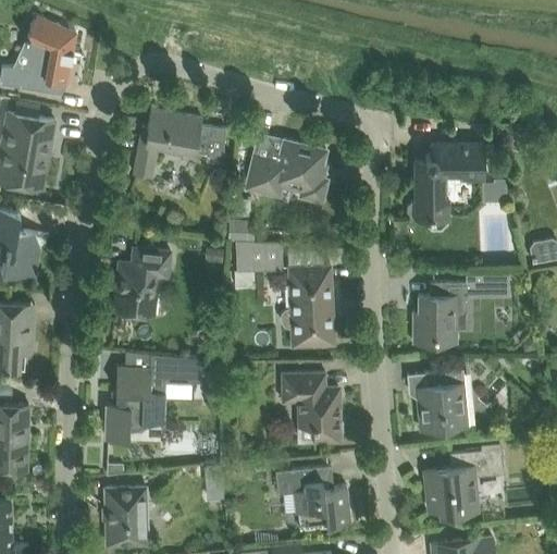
[(71,86),(75,63),(71,62),(76,34),(36,16),(13,68),(2,68),(0,78),(0,84),(61,96),(64,85),(71,86)]
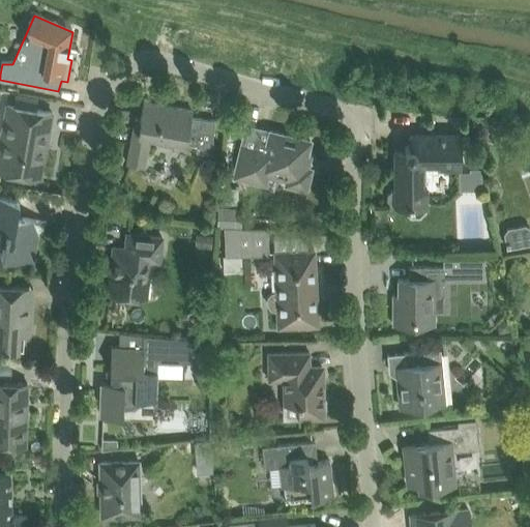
[(212,156),(215,123),(192,119),(193,113),(144,105),(140,130),(135,130),(127,167),(144,170),(149,139),(197,148),(196,154),(212,156)]
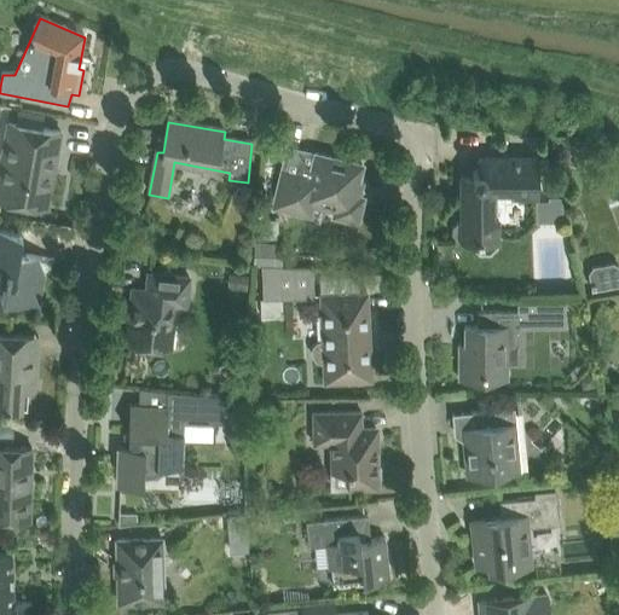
[(0,202),(47,210),(61,134),(9,125),(0,172),(0,202)]
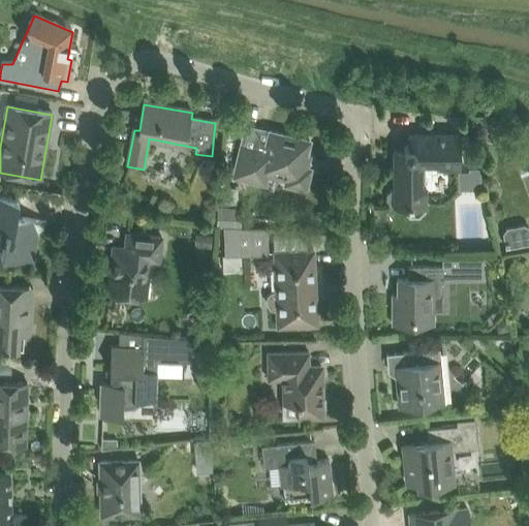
[(304,168),(310,143),(269,133),(265,152),(241,147),(237,167),(234,179),(266,186),(268,178),(285,182),(284,188),(286,188),(307,192),(311,171),(304,168)]
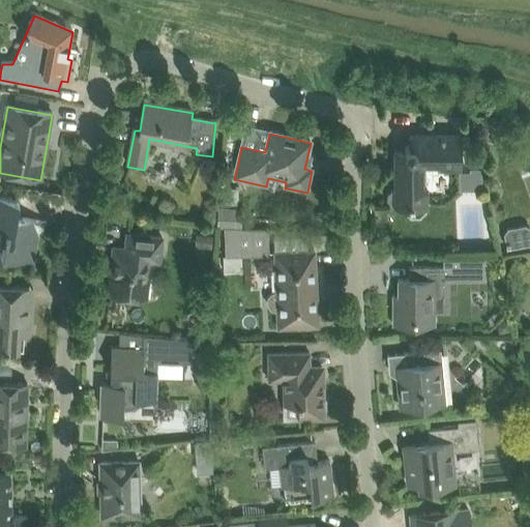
[(459,158),(459,138),(410,138),(410,148),(408,148),(405,151),(405,155),(395,155),(395,192),(392,192),(387,196),(387,202),(392,207),(404,207),(404,211),(410,218),(419,218),(427,211),(425,170),(459,170),(459,158)]
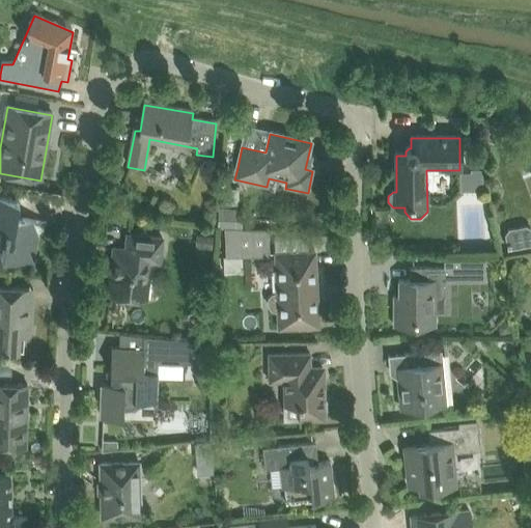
[(475,139),(466,139),(466,149),(475,149),(475,139)]
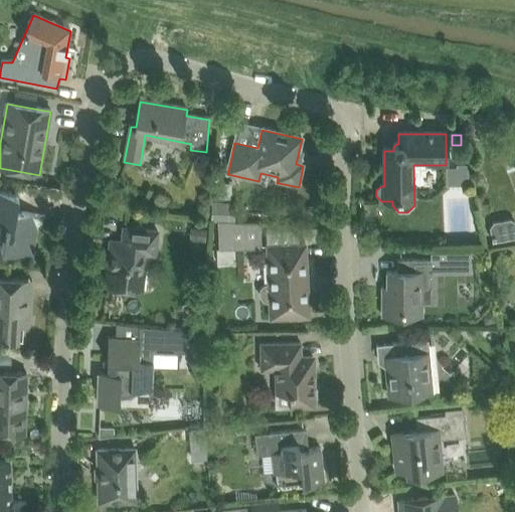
[(452,160),(463,159),(462,146),(450,147),(452,160)]
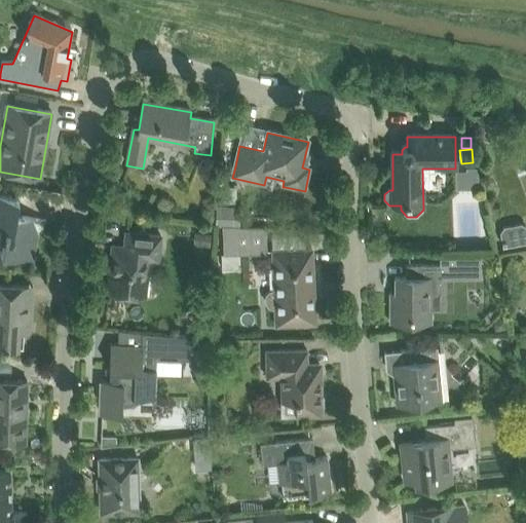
[(478,190),(478,170),(466,170),(466,173),(466,191),(478,190)]
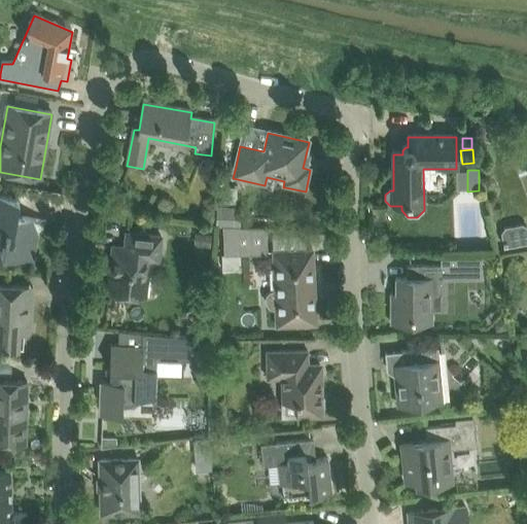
[(33,262),(37,235),(46,224),(46,223),(15,217),(19,200),(0,196),(0,252),(1,252),(1,256),(33,262)]
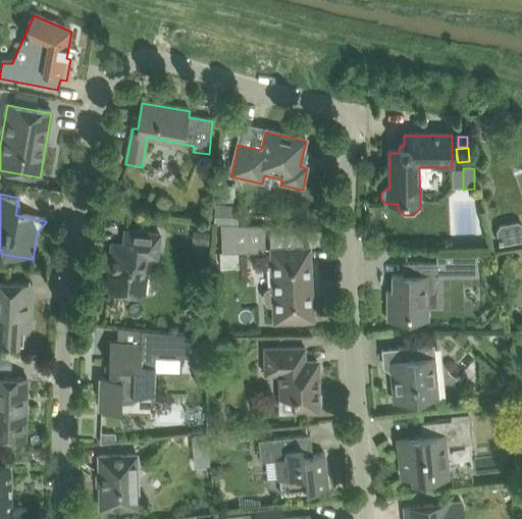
[(214,207),(214,226),(220,226),(238,227),(239,208),(214,207)]
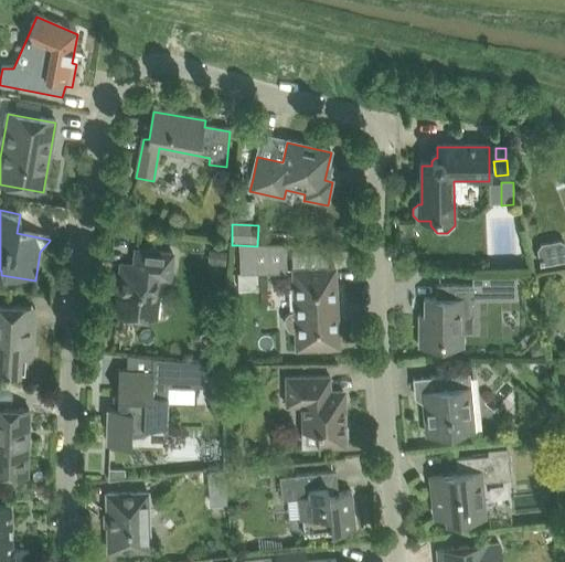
[(545,267),(564,263),(564,241),(541,246),(545,267)]
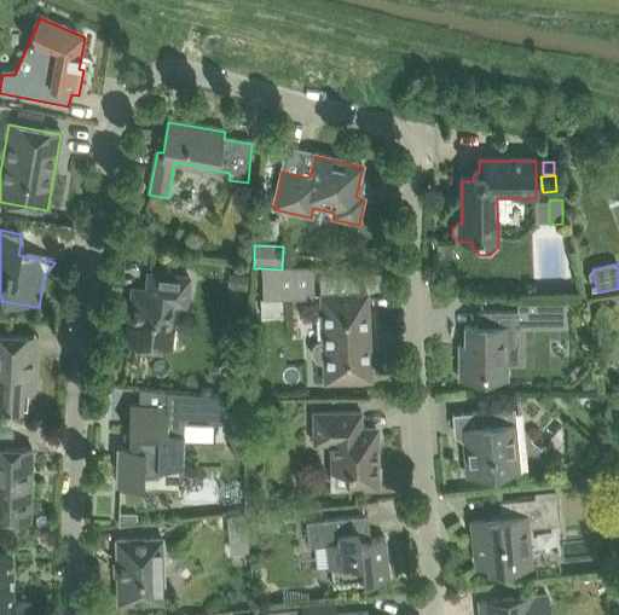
[(264,301),(314,299),(313,270),(262,270),(264,301)]
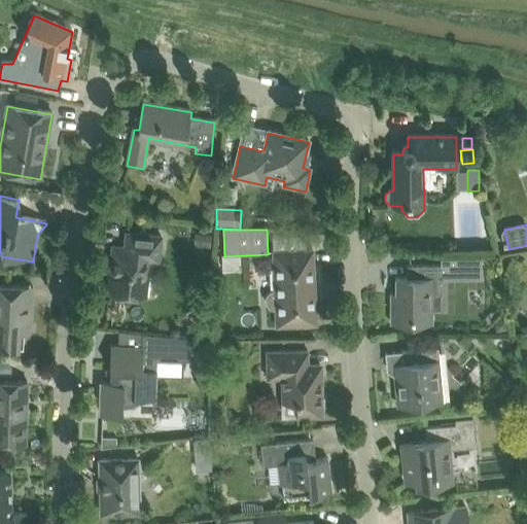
[(111,260),(108,294),(129,298),(145,299),(149,263),(159,264),(161,239),(147,237),(127,235),(126,249),(118,248),(112,248),(111,260)]
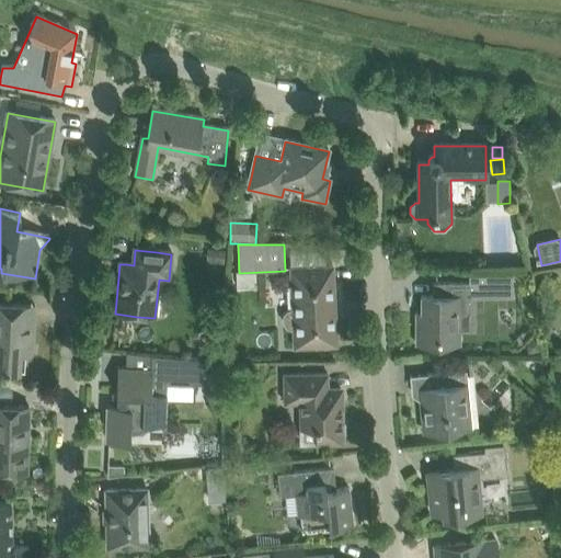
[(208,250),(206,263),(222,265),(225,251),(208,250)]
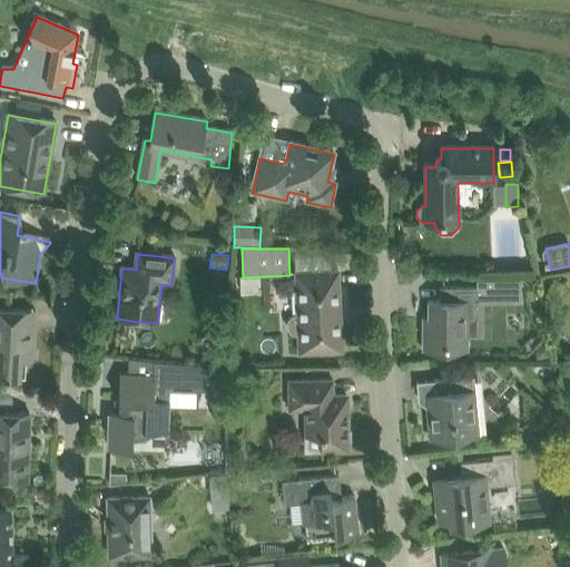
[(298,354),(320,354),(342,353),(338,272),(295,274),(297,316),(295,316),(293,318),(292,319),(291,320),(290,321),(288,322),(287,324),(287,326),(287,328),(288,330),(288,331),(290,333),(291,334),(293,335),(294,335),(296,336),(297,336),(298,354)]
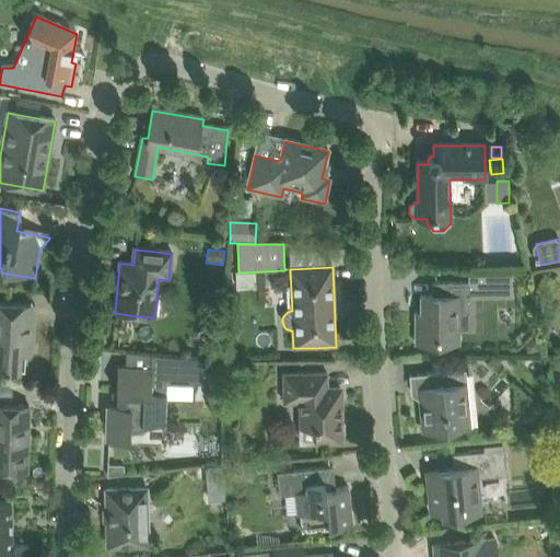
[(432,298),(420,298),(420,314),(416,314),(416,325),(416,327),(416,346),(458,346),(459,346),(459,332),(454,326),(454,315),(458,315),(459,315),(461,314),(464,314),(469,309),(469,305),(469,299),(475,299),(512,299),(512,277),(469,277),(468,277),(468,285),(432,285),(432,298)]
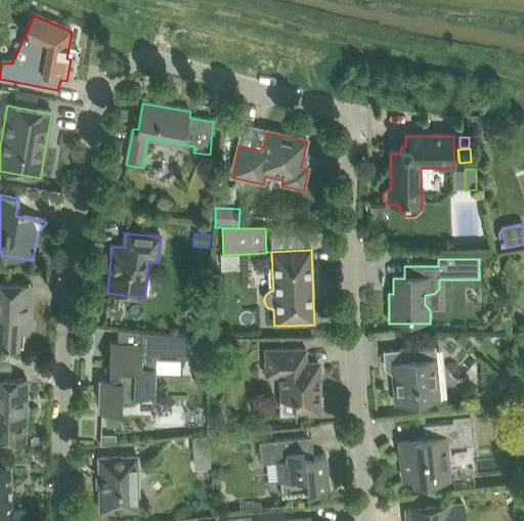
[(30,333),(31,308),(27,307),(29,287),(0,285),(0,346),(23,348),(24,332),(30,333)]
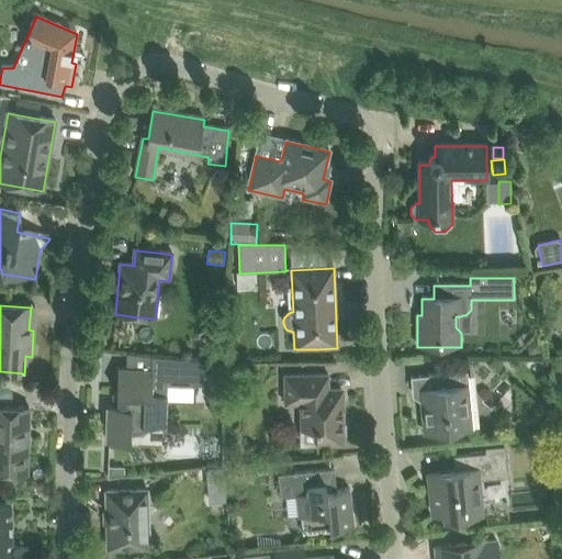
[(531,342),(527,347),(528,355),(541,355),(539,341),(531,342)]
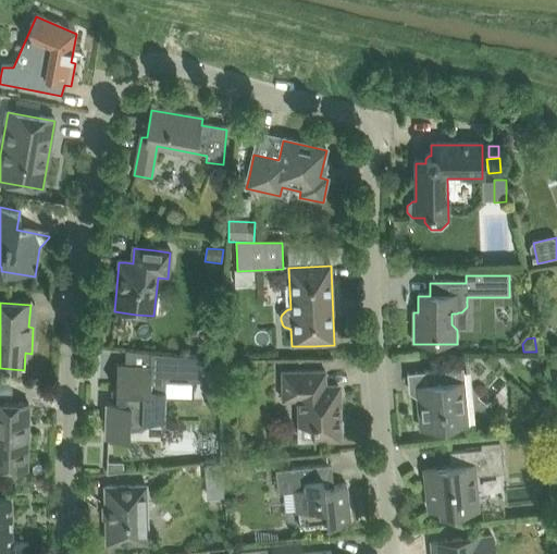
[(108,404),(107,440),(128,441),(128,431),(141,431),(150,423),(162,423),(163,393),(162,393),(163,382),(207,383),(207,372),(207,360),(151,356),(151,368),(139,367),(118,366),(115,405),(108,404)]
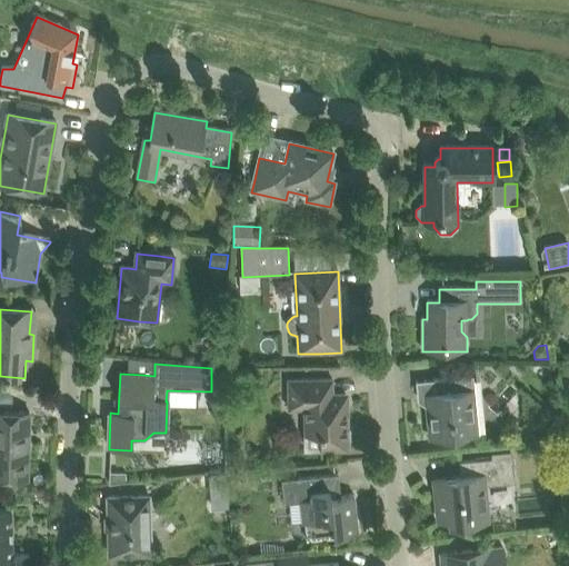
[(211,368),(211,380),(226,380),(227,369),(211,368)]
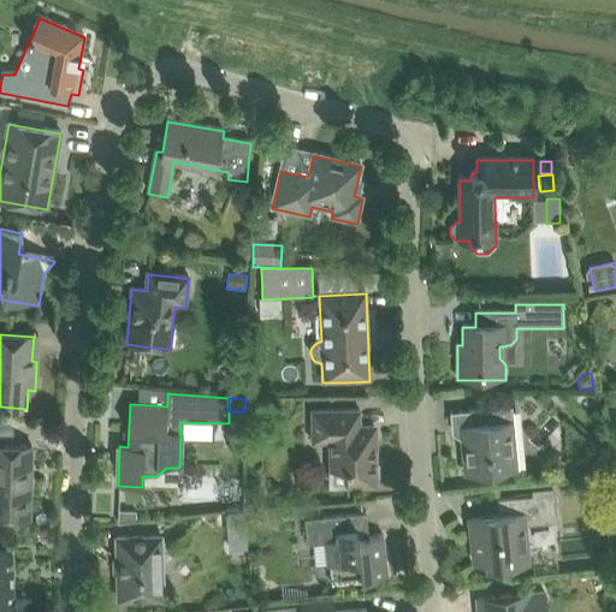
[(473,427),(461,428),(466,476),(490,474),(515,471),(514,457),(521,456),(519,437),(513,437),(509,409),(469,413),(469,414),(472,414),(473,427)]
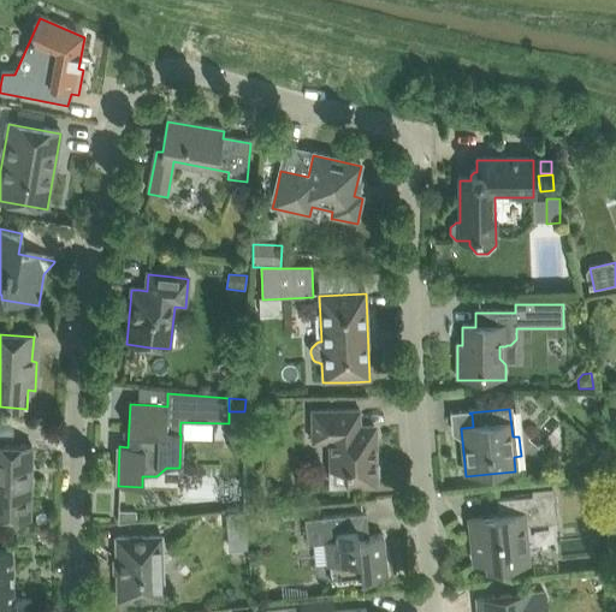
[(360,429),(360,413),(312,413),(312,444),(331,444),(332,487),(351,487),(375,487),(375,482),(379,477),(379,467),(375,463),(374,429),(360,429)]
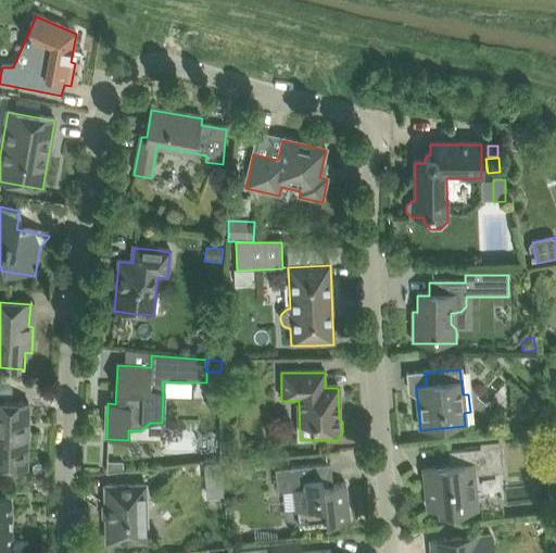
[(0,469),(26,470),(28,404),(0,403),(0,469)]
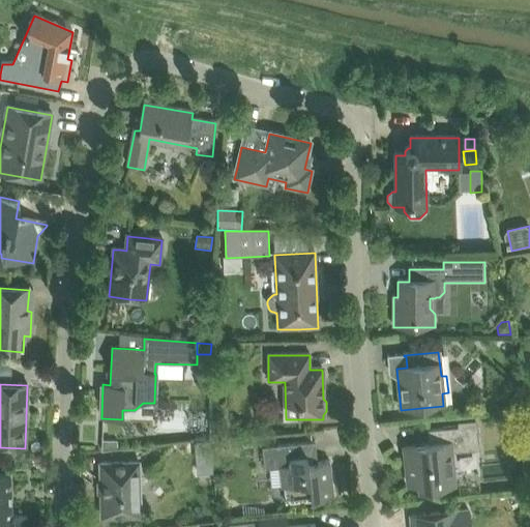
[(454,488),(451,455),(479,451),(477,427),(448,430),(428,432),(429,445),(405,447),(408,487),(428,485),(428,490),(454,488)]
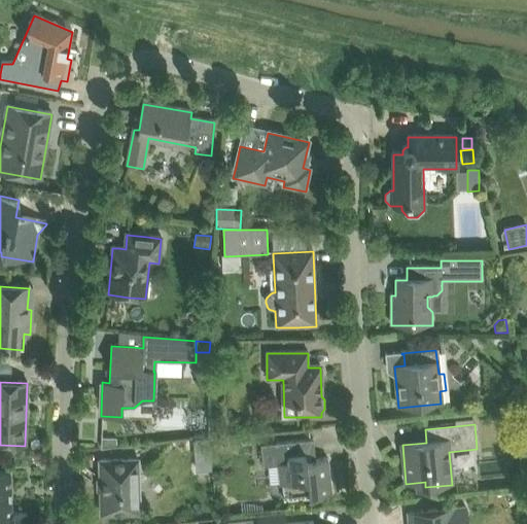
[(102,439),(102,449),(116,447),(116,440),(102,439)]
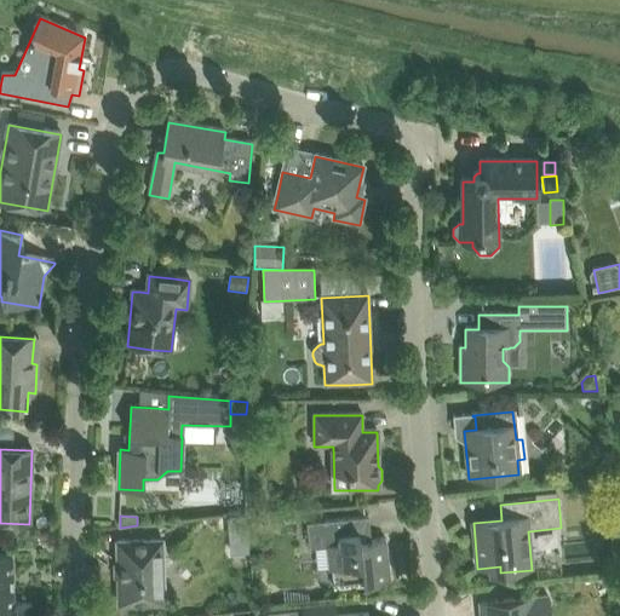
[(228,519),(231,556),(248,554),(246,518),(228,519)]
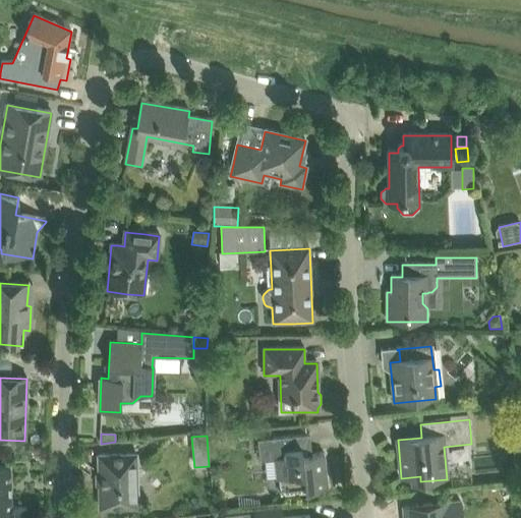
[(289,438),(257,442),(259,463),(274,462),(276,480),(279,480),(281,496),(307,494),(328,492),(324,455),(311,456),(309,436),(289,438)]
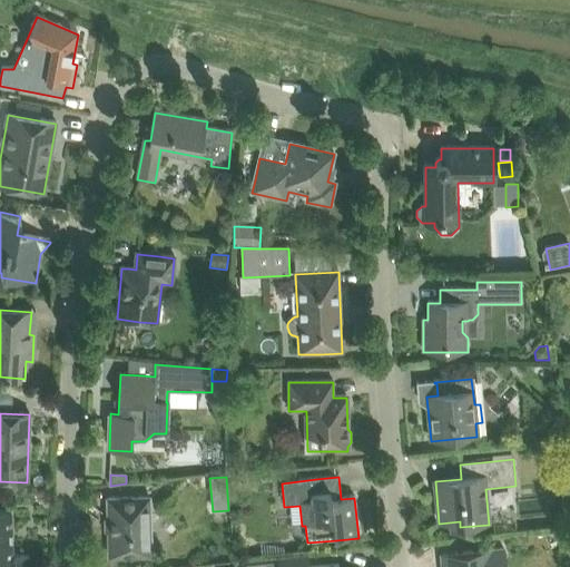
[(109,558),(131,557),(150,556),(149,499),(108,500),(109,558)]
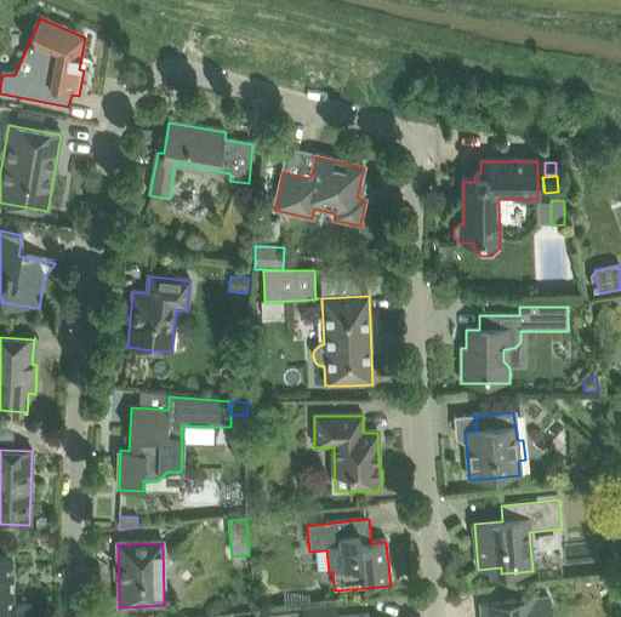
[(0,558),(0,616),(32,616),(32,607),(13,607),(12,558),(0,558)]
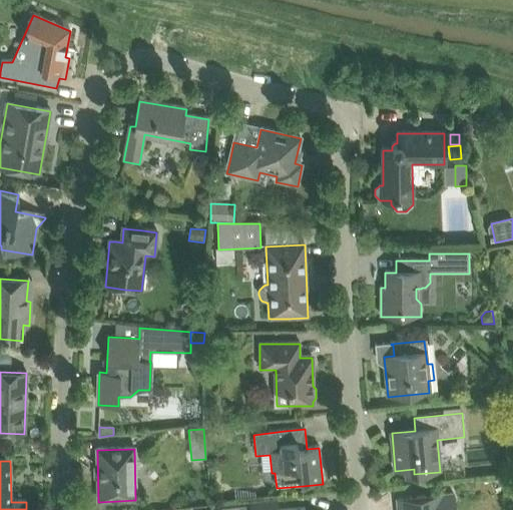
[(454,509),(453,494),(417,498),(398,500),(398,509),(454,509)]
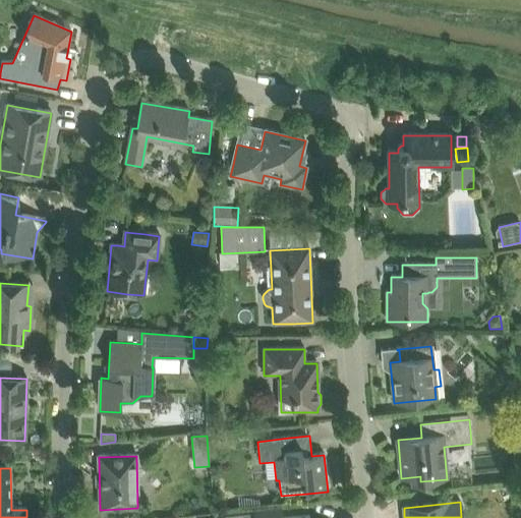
[(283,517),(282,508),(253,511),(253,517),(310,517),(283,517)]
